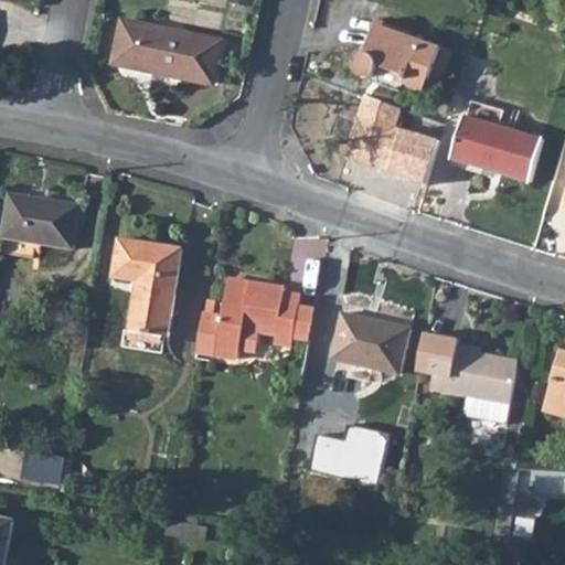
[(217,82),(227,39),(129,19),(119,62),(217,82)]
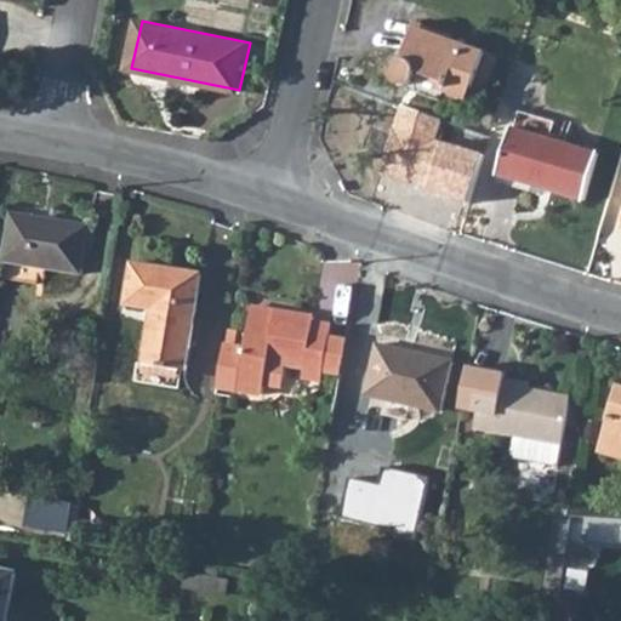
[(396,80),(398,85),(403,89),(409,90),(416,89),(421,84),(425,75),(455,85),(451,96),(474,102),(490,51),(416,29),(405,61),(402,63),(399,66),(396,73),(396,80)]
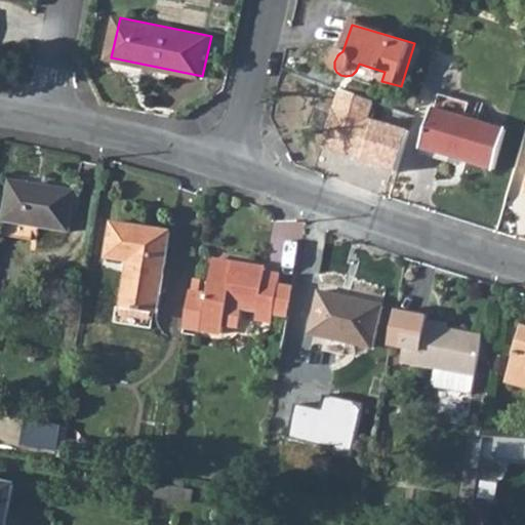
[(497,168),(509,129),(436,108),(425,147),(497,168)]
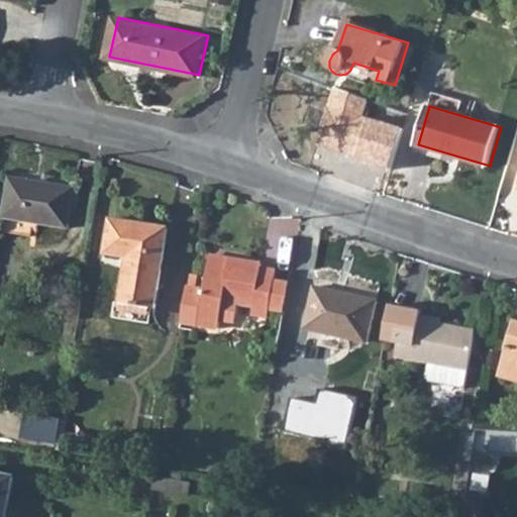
[(68,226),(75,187),(41,181),(41,184),(8,178),(2,216),(68,226)]
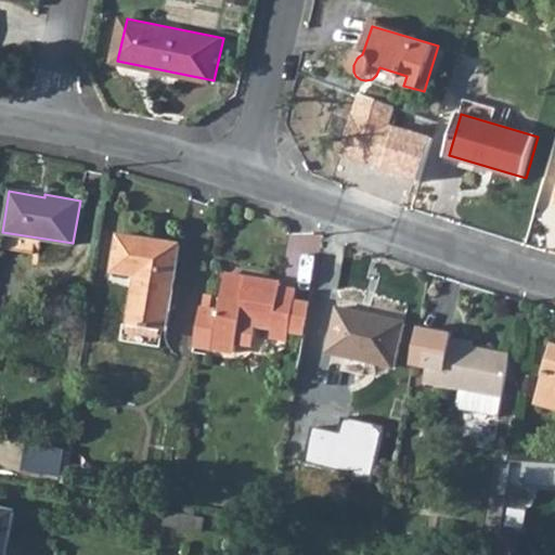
[(141,276),(139,288),(132,288),(127,324),(164,330),(178,244),(116,234),(110,271),(141,276)]
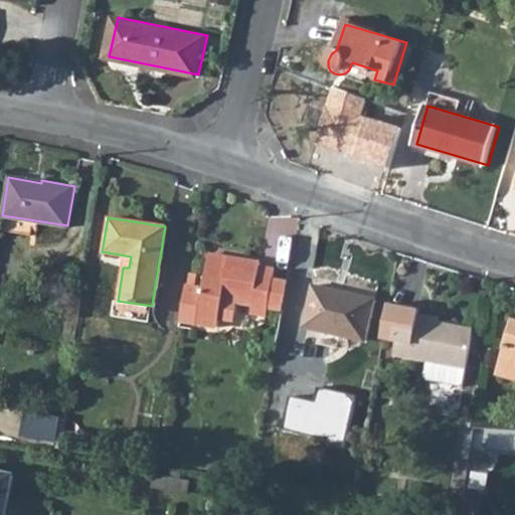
[(205,258),(224,261),(225,256),(206,252),(205,258)]
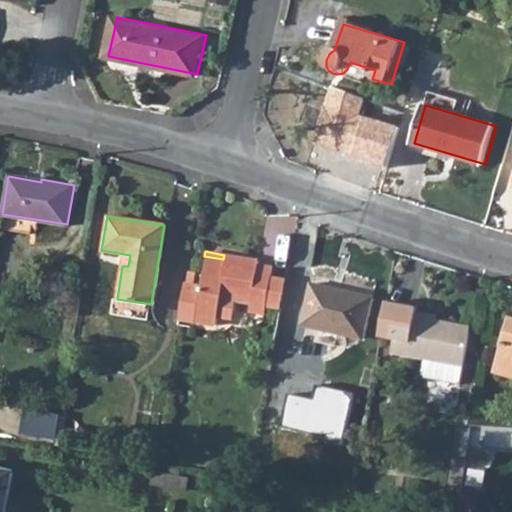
[(256,260),(224,255),(223,259),(204,256),(199,286),(183,283),(178,318),(215,324),(217,313),(226,315),(233,307),(235,298),(249,300),(248,309),(264,312),(265,305),(269,275),(271,267),(255,264),(256,260)]
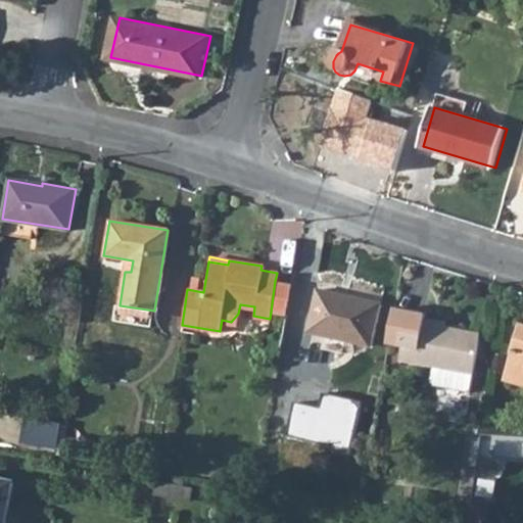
[(292,284),(275,281),(271,312),(287,315),(292,284)]
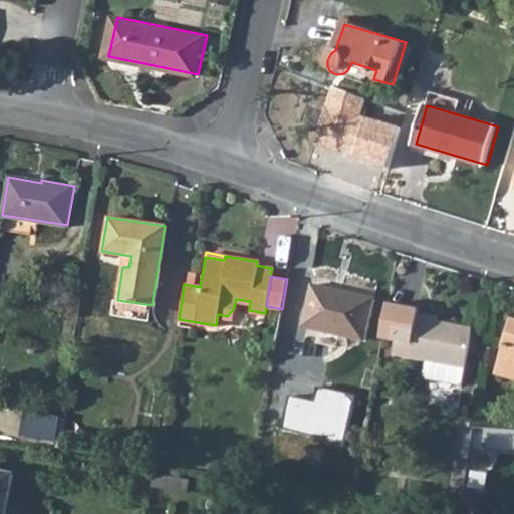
[(363,342),(370,301),(310,292),(303,333),(363,342)]
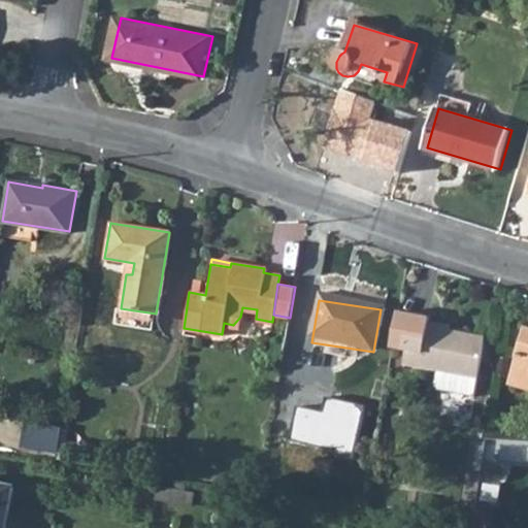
[(479,375),(485,333),(408,322),(403,364),(479,375)]
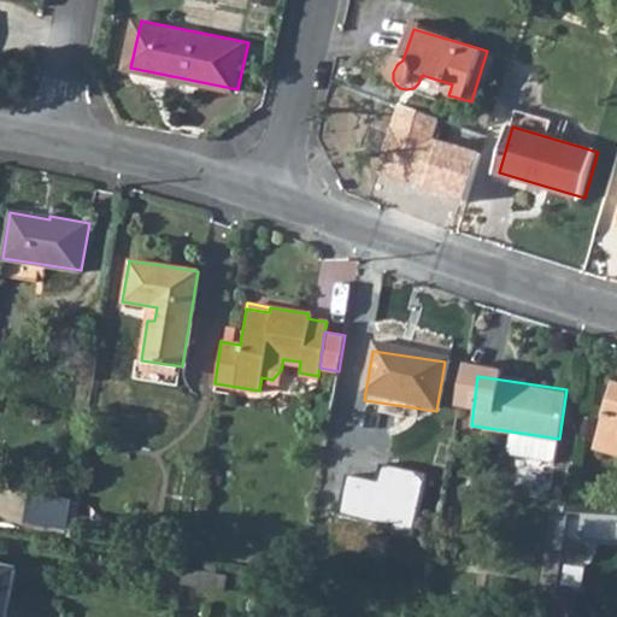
[(616,452),(616,386),(600,447),(616,452)]
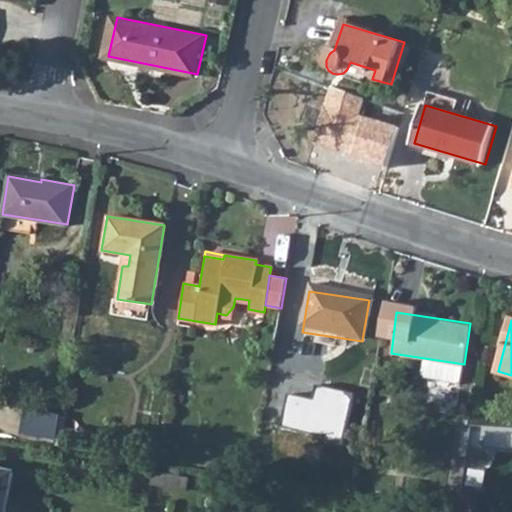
[(63,441),(66,412),(27,408),(24,437),(63,441)]
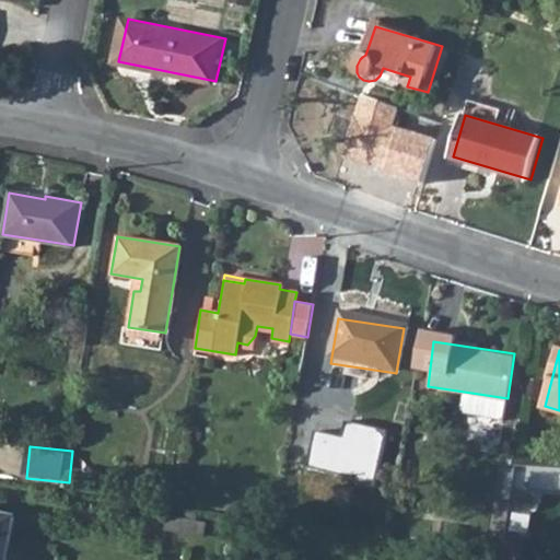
[(7,559),(13,520),(0,516),(0,559),(7,559)]
